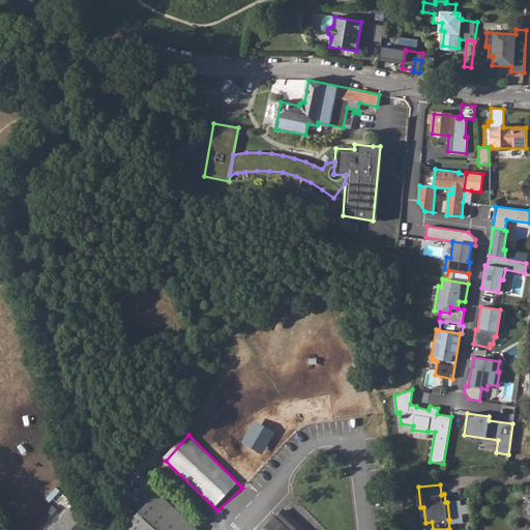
[(198,529),(158,492),(120,529),(198,529)]
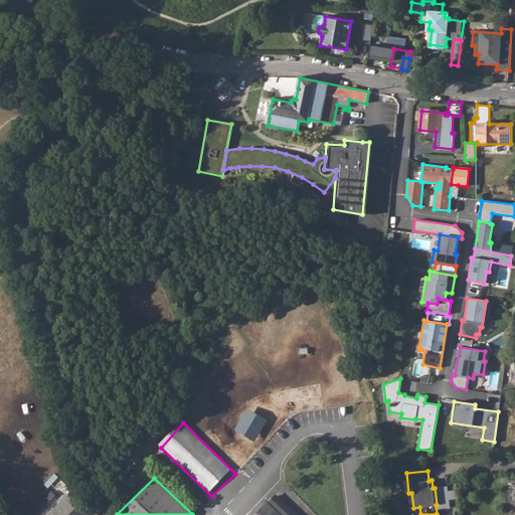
[(82,514),(89,510),(68,492),(45,514),(82,514)]
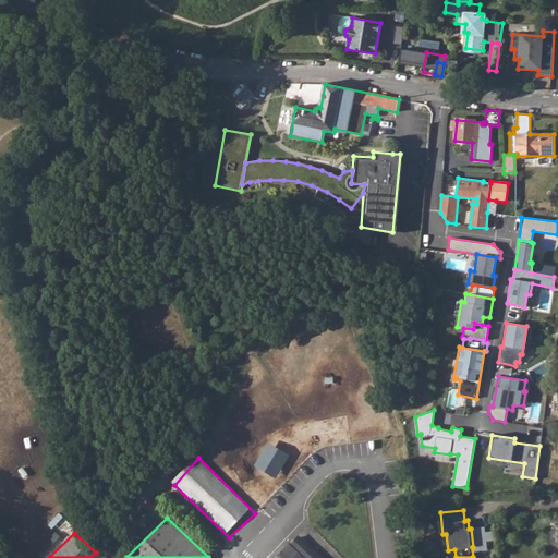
[(323,557),(300,536),(289,547),(288,546),(276,557),(323,557)]
